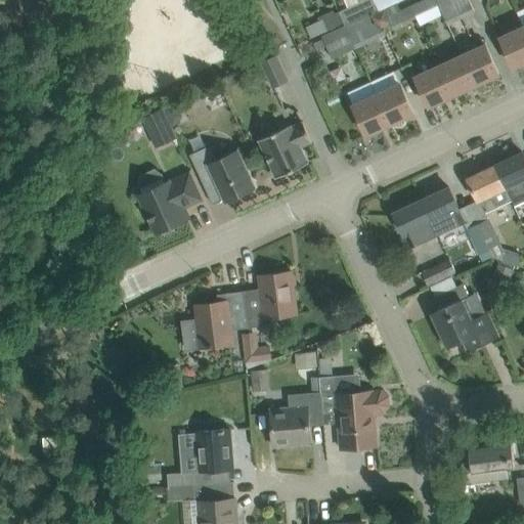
[(379,11),(373,0),(358,0),(359,2),(335,13),(334,10),(318,17),(324,33),(345,24),(345,26),(379,11)]
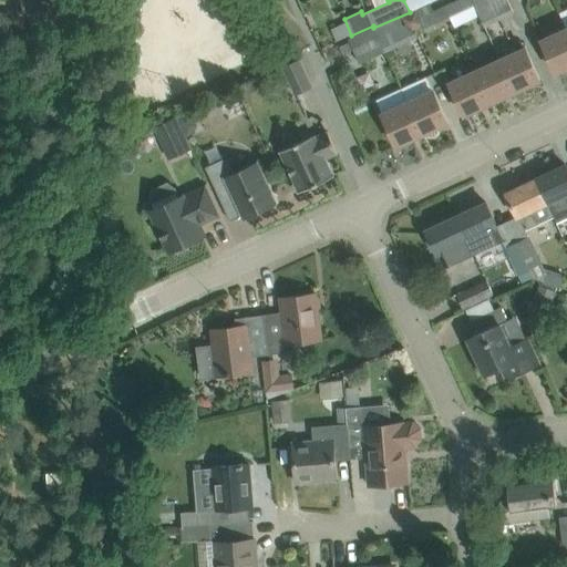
[(403,0),(410,12),(430,2),(435,0),(403,0)]
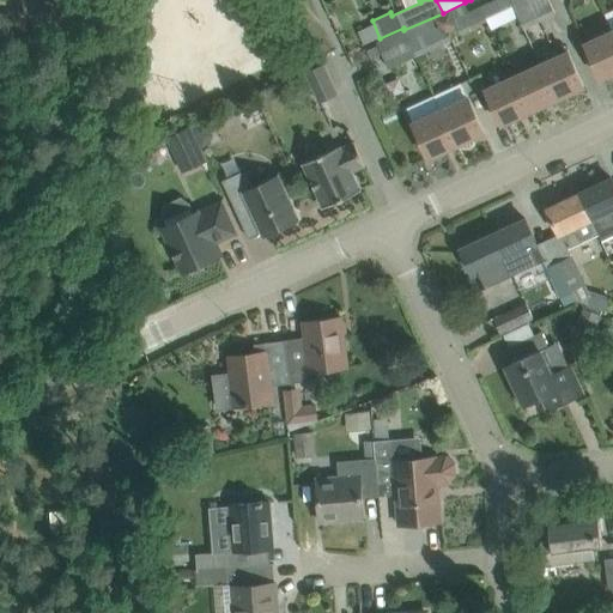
[(496,0),(481,7),(487,20),(491,29),(517,17),(509,0),(496,0)]
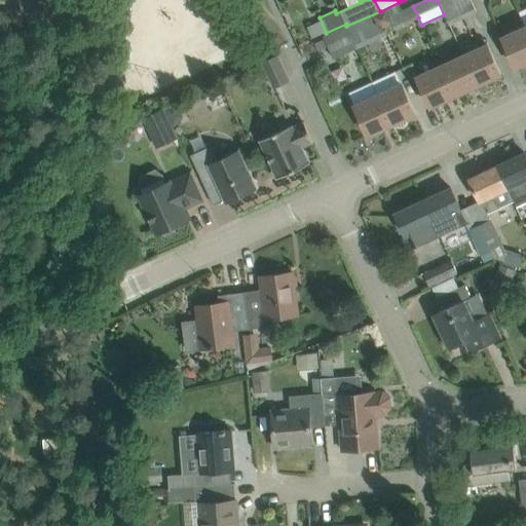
[(437,0),(444,14),(449,25),(477,12),(471,0),(437,0)]
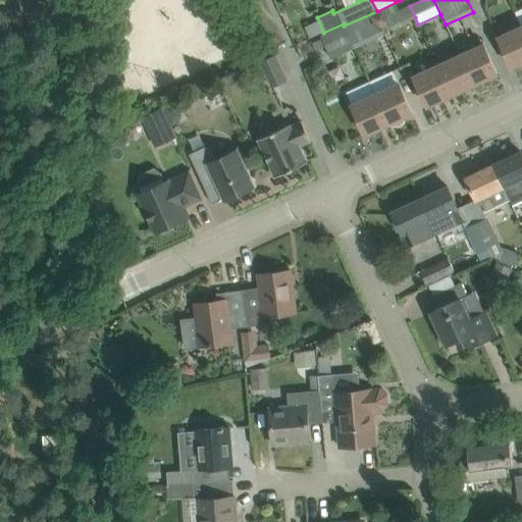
[(377,11),(344,25),(354,48),(365,43),(368,50),(379,46),(375,39),(384,35),(381,28),(389,23),(392,29),(415,17),(410,6),(399,10),(396,2),(377,11)]
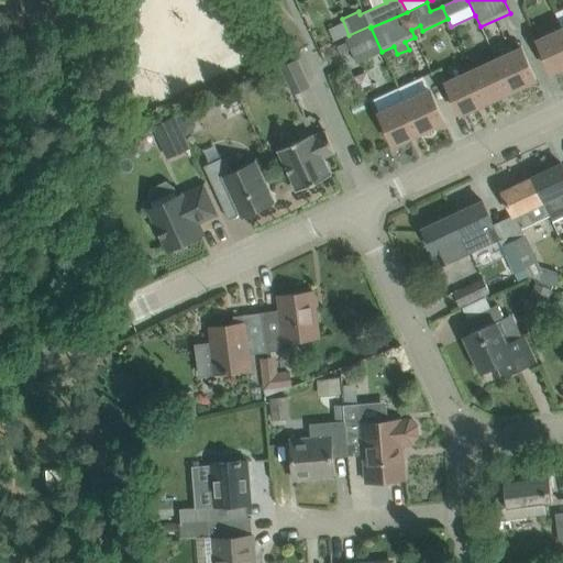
[(382,52),(371,28),(346,39),(348,42),(337,47),(340,55),(351,51),(356,63),(382,52)]
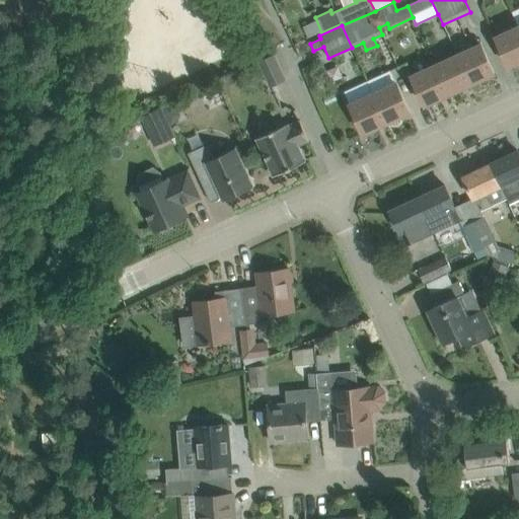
[(518,62),(518,25),(496,36),(510,66),(518,62)]
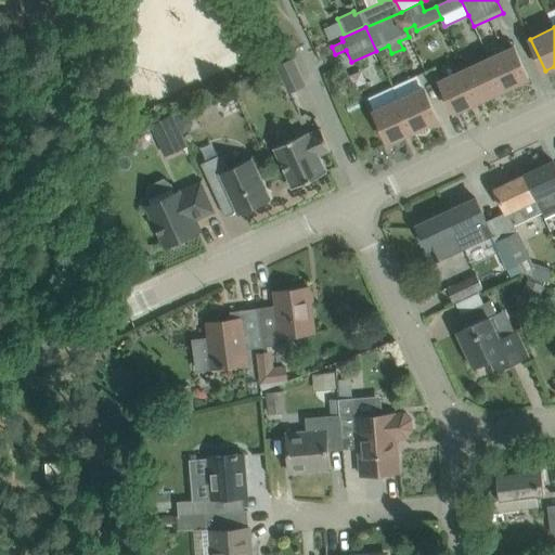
[(514,47),(489,57),(504,90),(529,78),(514,47)]
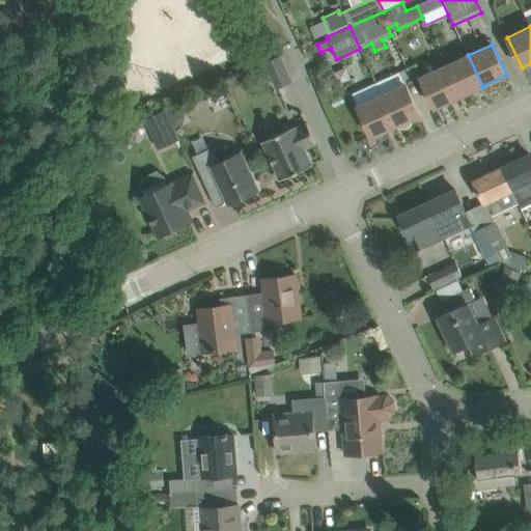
[(291,81),(279,55),(264,62),(276,88),(291,81)]
